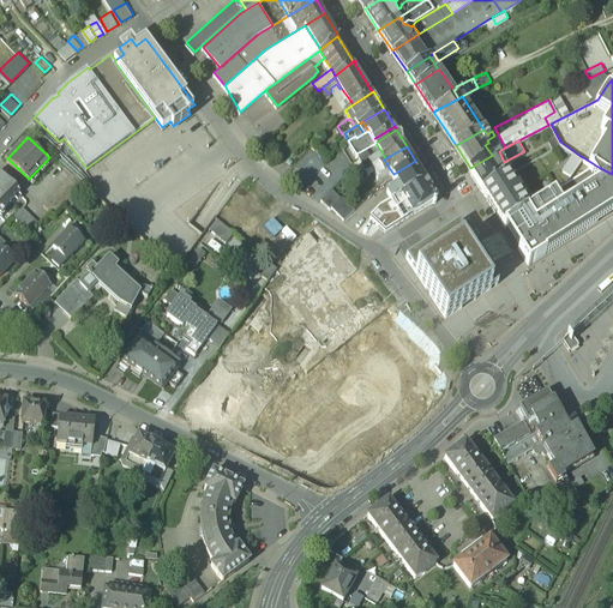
[(492,155),(491,156),(496,164),(503,160),(499,151),(492,155)]
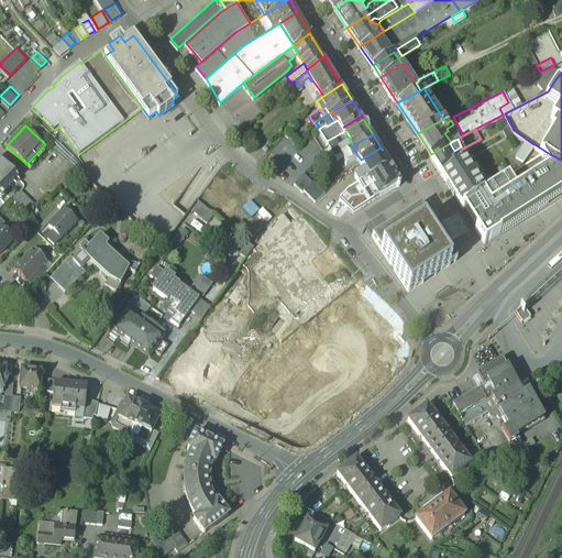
[(526,139),(513,146),(517,154),(531,146),(535,144),(533,144),(526,139)]
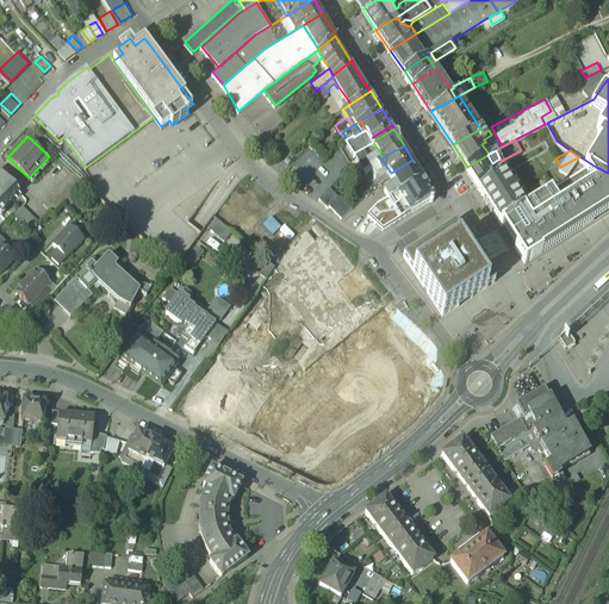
[(376,153),(360,162),(364,169),(381,159),(383,157),(379,151),(376,153)]
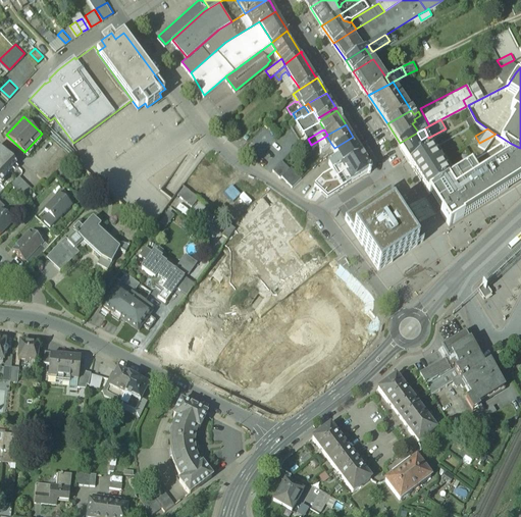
[(417,133),(400,143),(410,159),(428,148),(423,141),(422,142),(421,140),(417,133)]
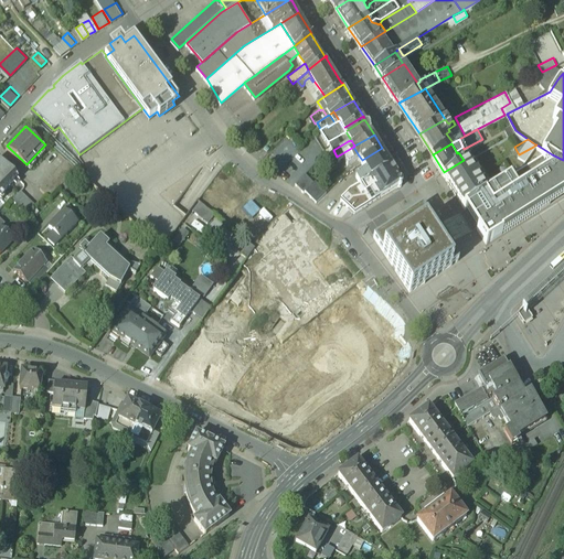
[(330,144),(323,151),(331,163),(337,157),(333,150),(330,144)]
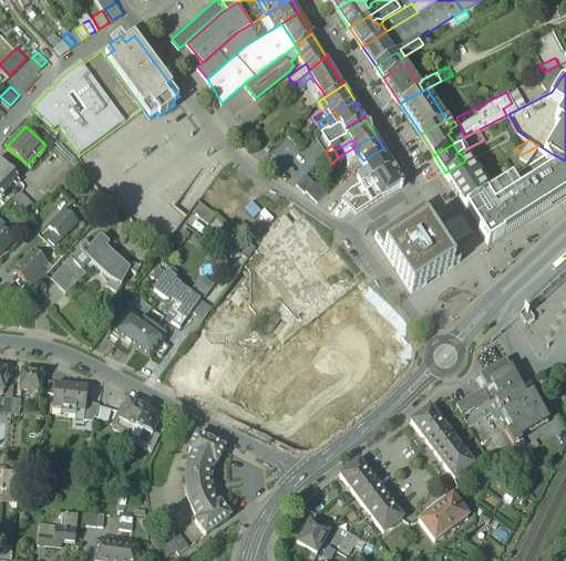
[(470,200),(477,214),(475,220),(490,241),(565,191),(565,160),(554,155),(538,145),(535,147),(521,169),(490,188),(470,200)]
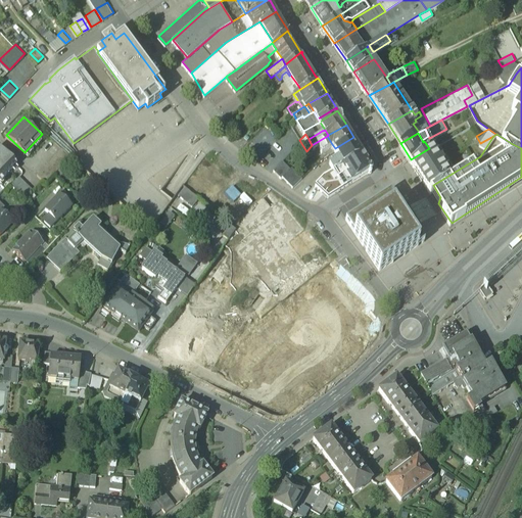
[(327,136),(312,145),(314,147),(319,144),(323,150),(332,144),(327,136)]
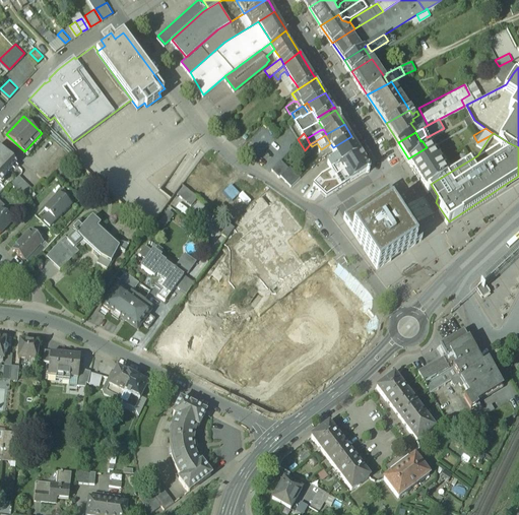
[(351,136),(333,147),(336,153),(341,162),(361,150),(351,136)]
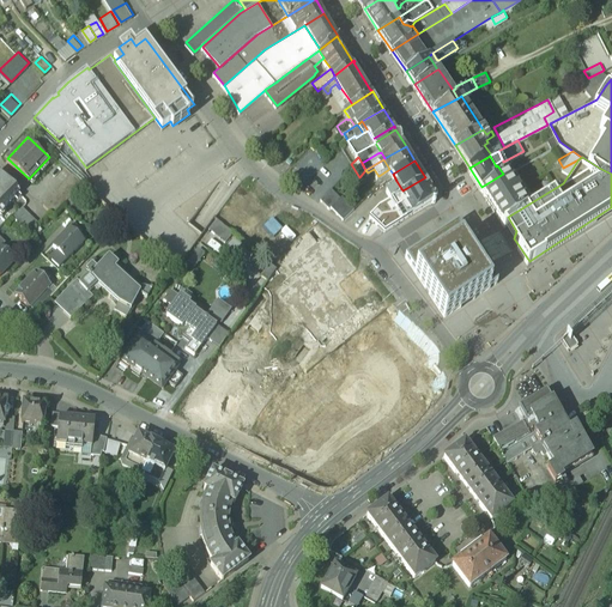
[(504,165),(501,164),(497,165),(503,174),(508,170),(504,165)]
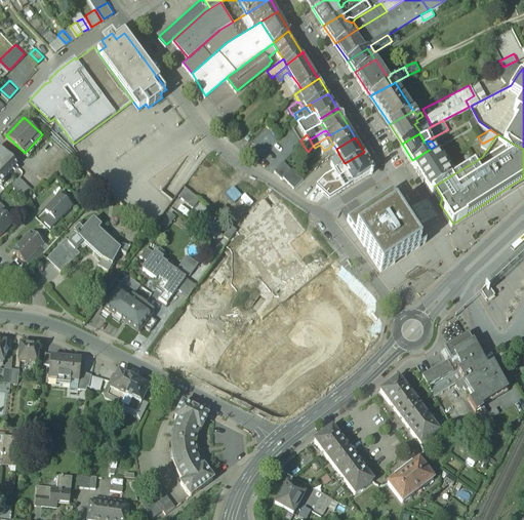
[(0,178),(17,162),(0,146),(0,178)]
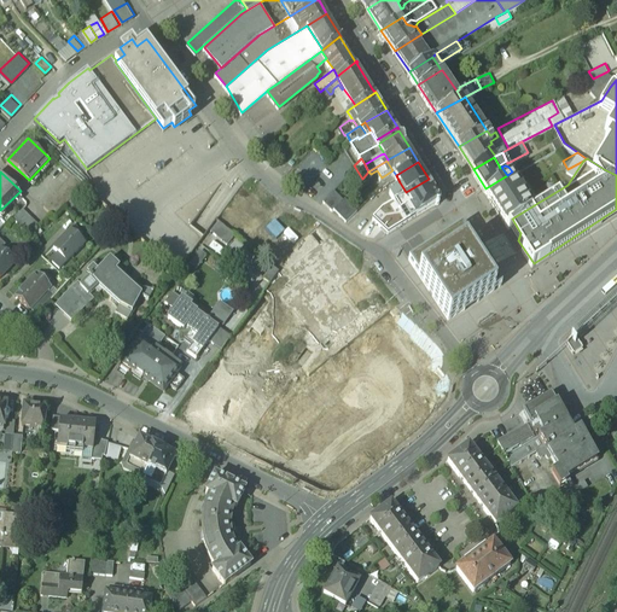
[(74,172),(45,203),(54,213),(85,181),(74,172)]
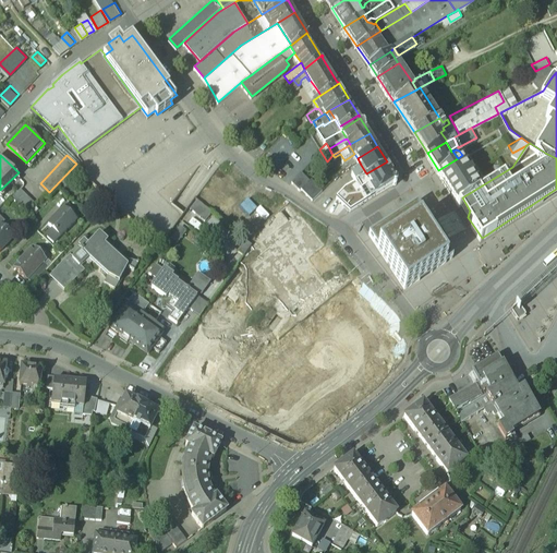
[(482,185),(462,155),(458,158),(438,170),(458,200),(462,197),(482,185)]
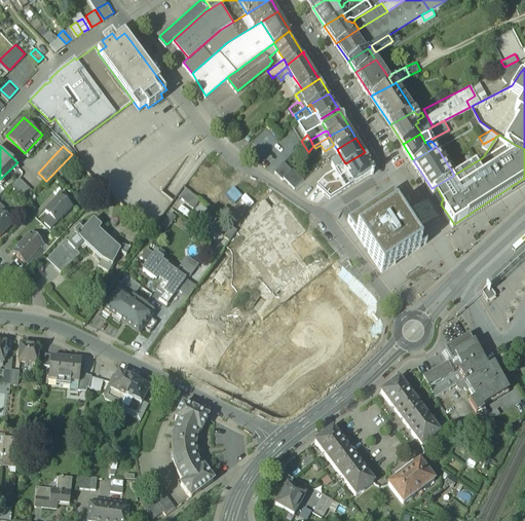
[(345,163),(343,164),(353,181),(354,181),(371,170),(372,171),(375,169),(374,166),(372,166),(368,160),(369,159),(365,152),(345,163)]
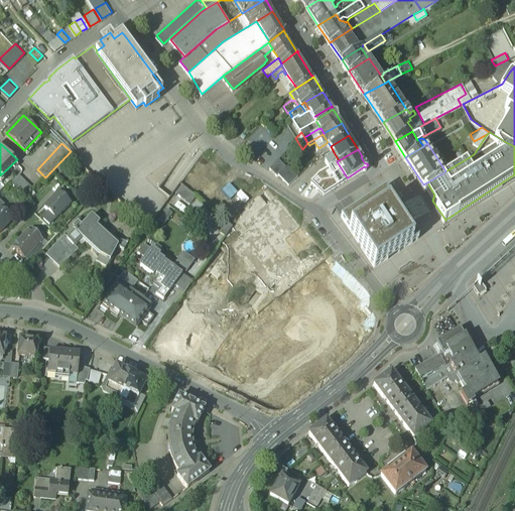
[(334,152),(326,157),(331,165),(337,161),(339,160),(334,152)]
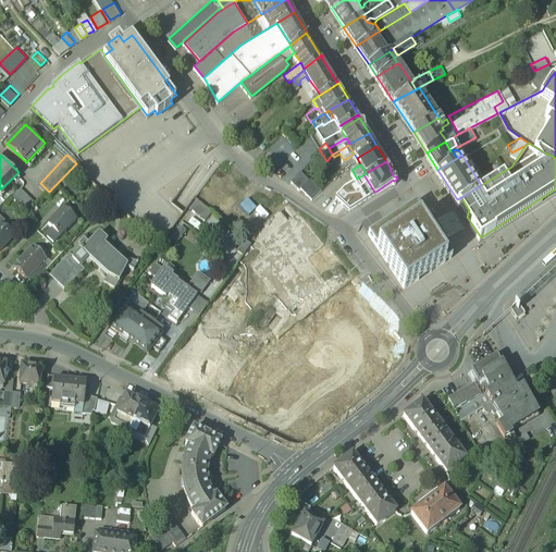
[(301,169),(292,179),(299,187),(301,185),(310,176),(301,169)]
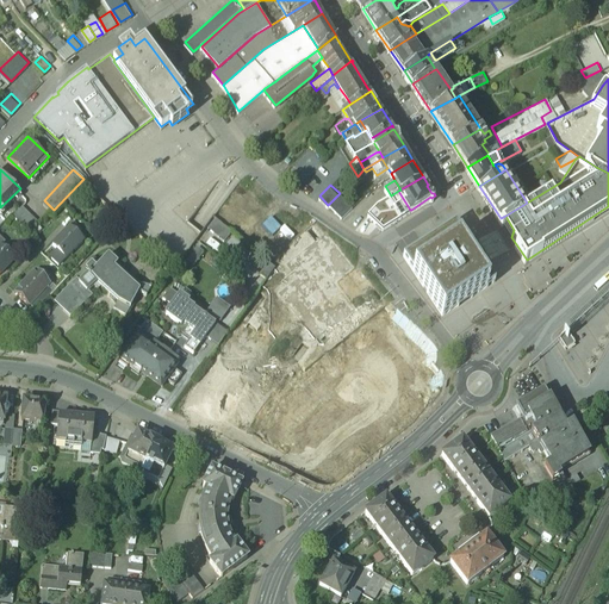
[(391,195),(378,203),(370,212),(384,226),(410,210),(398,191),(391,195)]
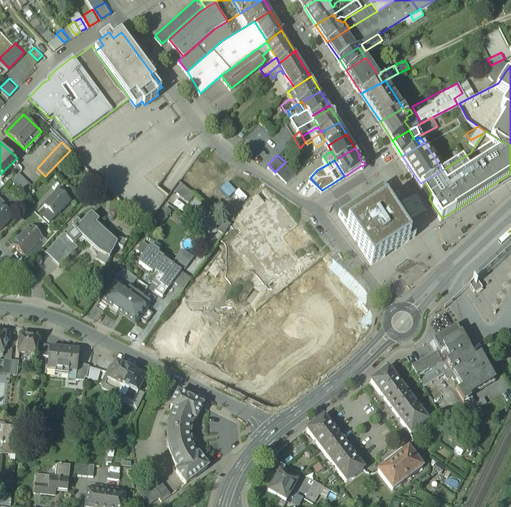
[(285,162),(277,170),(287,181),(296,172),(286,161),(285,162)]
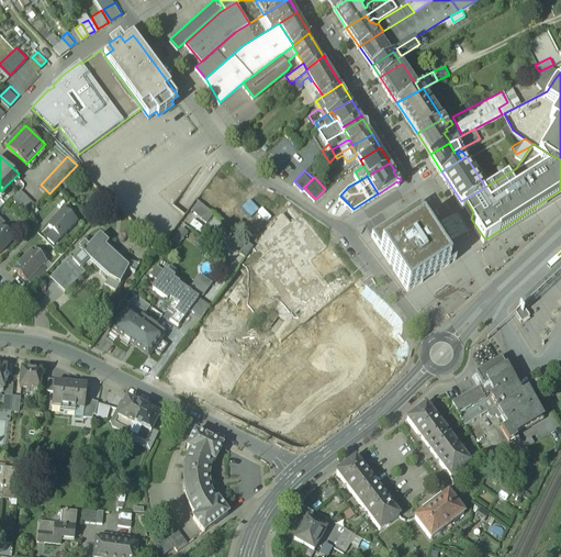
[(22,186),(12,196),(27,209),(35,200),(22,186)]
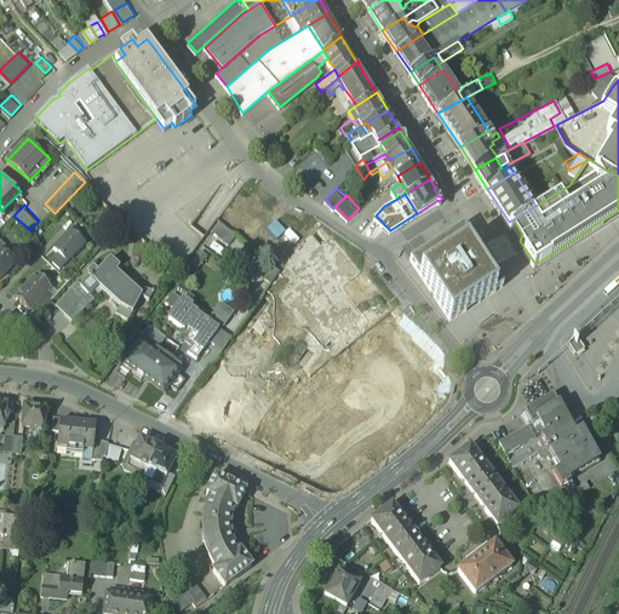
[(97,231),(82,218),(78,223),(84,229),(82,231),(89,236),(85,240),(86,240),(87,242),(97,231)]
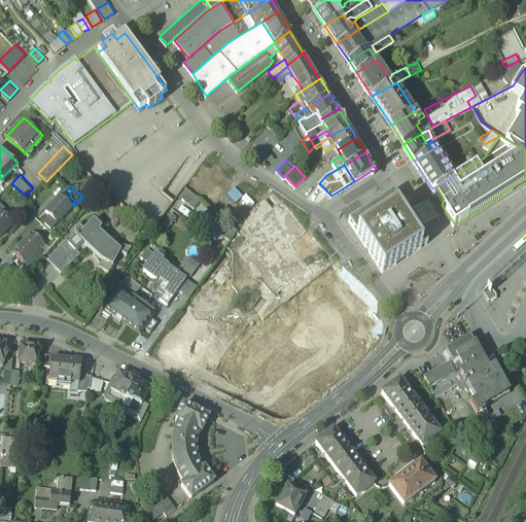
[(187,185),(180,194),(185,198),(191,189),(187,185)]
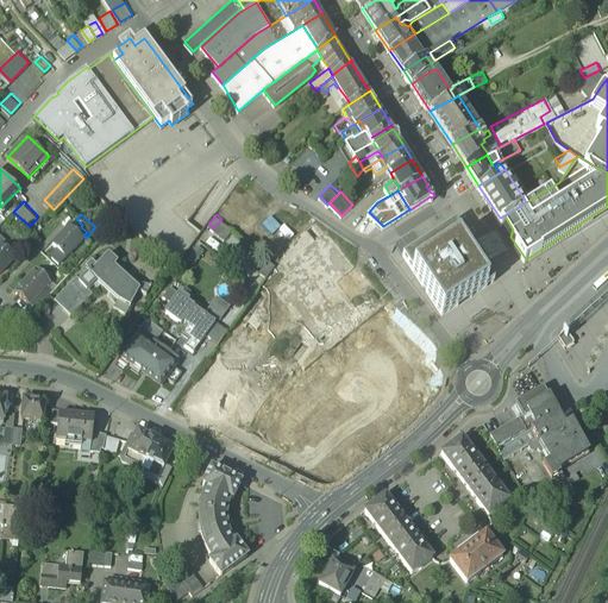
[(76,219),(75,218),(70,223),(79,230),(81,227),(82,225),(76,219)]
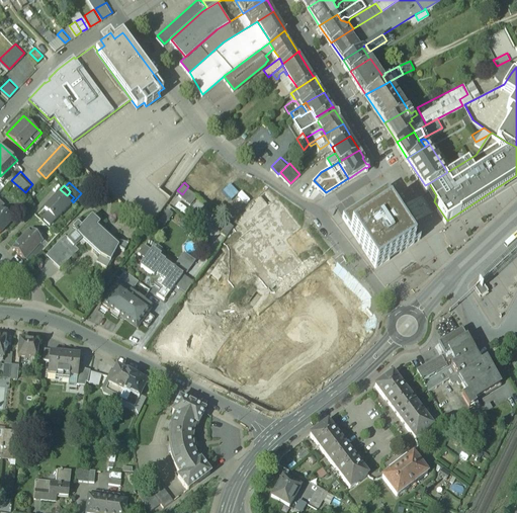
[(422,237),(389,185),(343,215),(376,266),(422,237)]
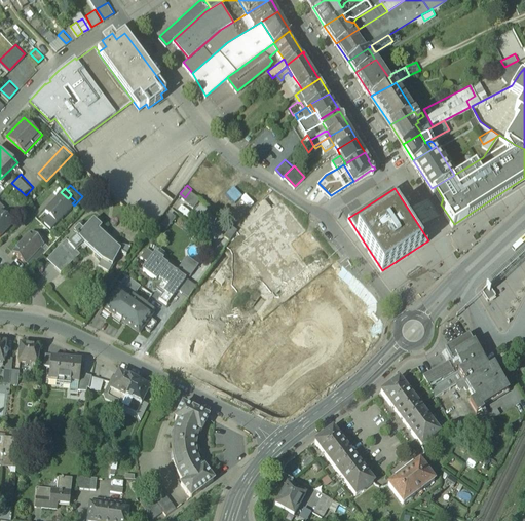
[(200,196),(191,189),(185,197),(194,205),(200,196)]
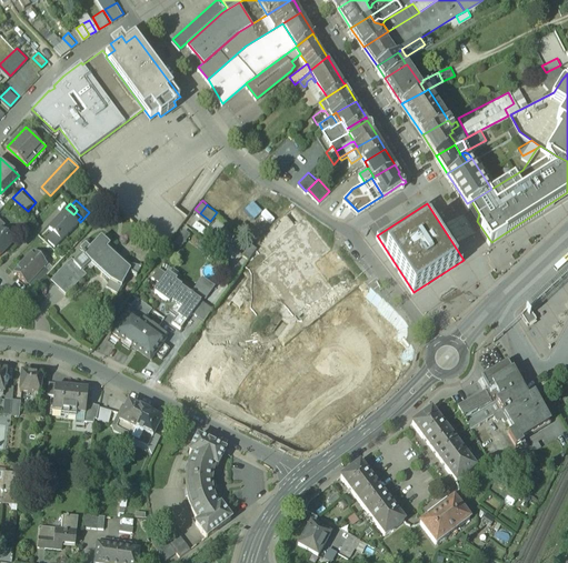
[(66,208),(50,224),(55,229),(48,235),(56,243),(69,230),(79,220),(78,220),(73,214),(66,208)]
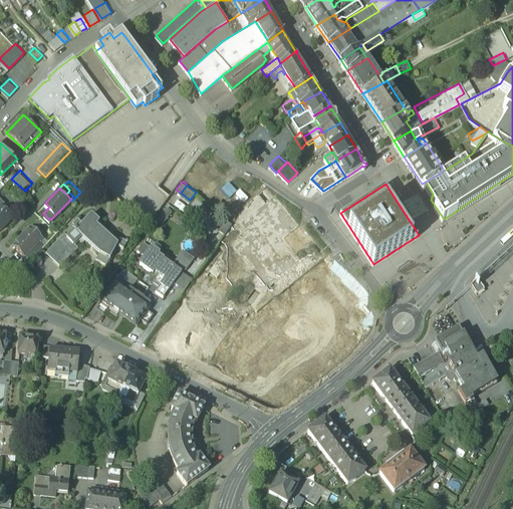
[(71,199),(62,208),(64,210),(72,201),(71,199)]
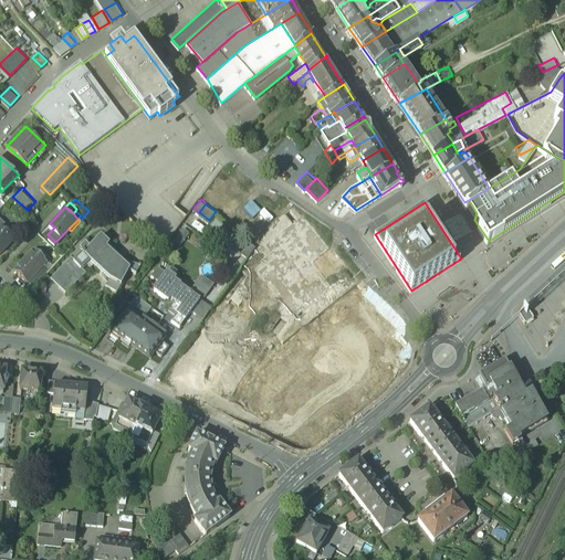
[(2,224),(0,225),(0,250),(1,251),(14,236),(2,224)]
